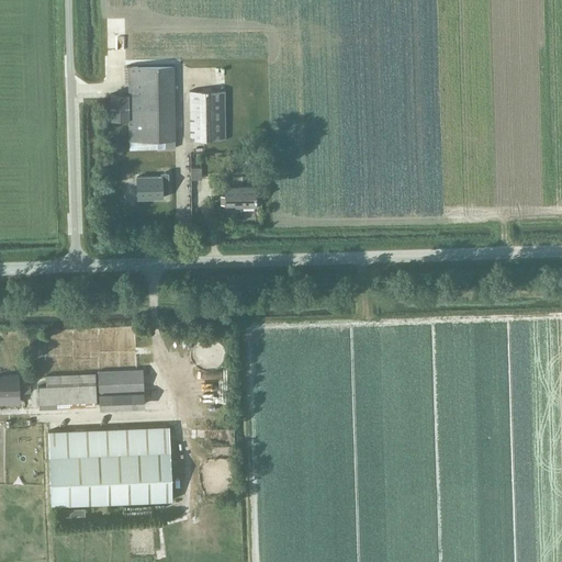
[(176,139),(175,65),(127,66),(127,93),(110,94),(111,120),(128,120),(128,141),(145,141),(145,148),(175,148),(175,139),(176,139)]
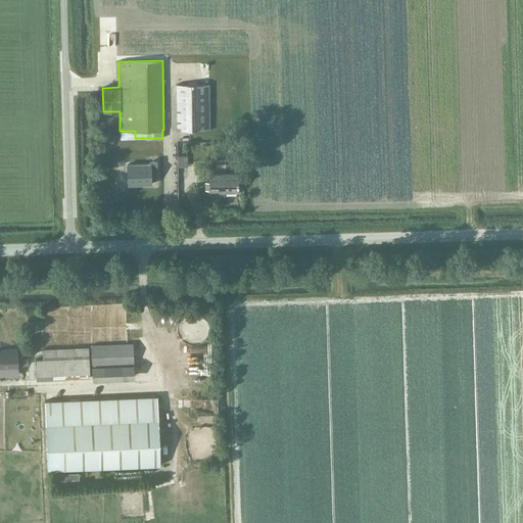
[(208,85),(176,85),(177,131),(209,131),(208,85)]
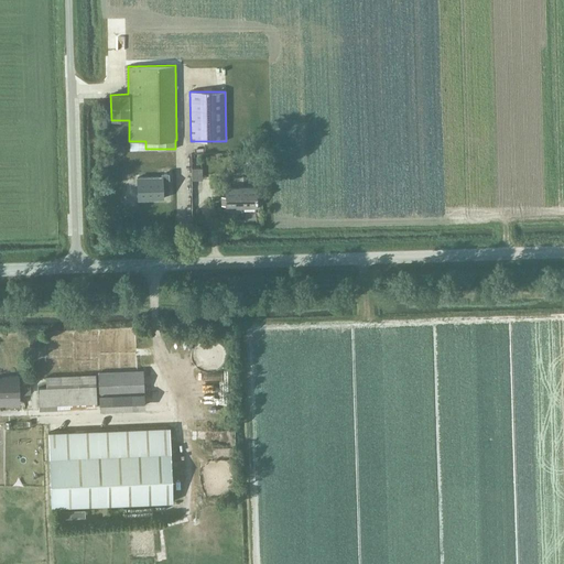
[(161,187),(167,187),(167,174),(161,174),(161,176),(138,177),(138,198),(162,198),(161,187)]
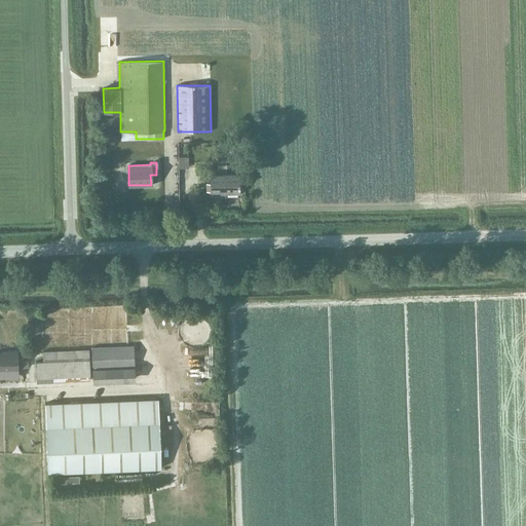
[(223,194),(237,193),(236,175),(209,176),(209,192),(223,191),(223,194)]
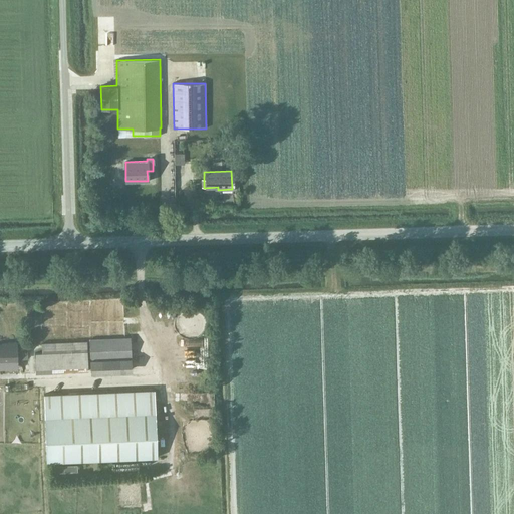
[(132,373),(131,339),(90,340),(91,375),(132,373)]
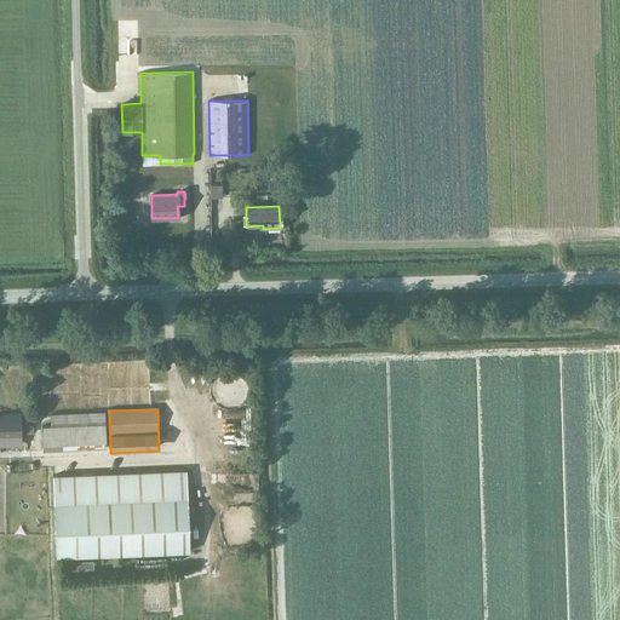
[(105,412),(50,413),(51,426),(42,426),(42,451),(107,448),(105,412)]
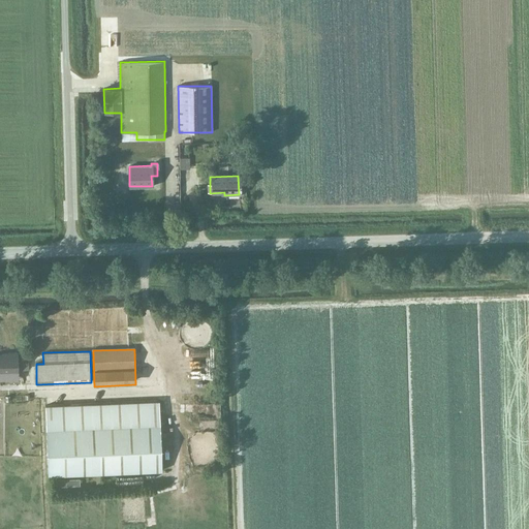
[(0,371),(18,371),(17,352),(6,352),(7,355),(0,354),(0,371)]
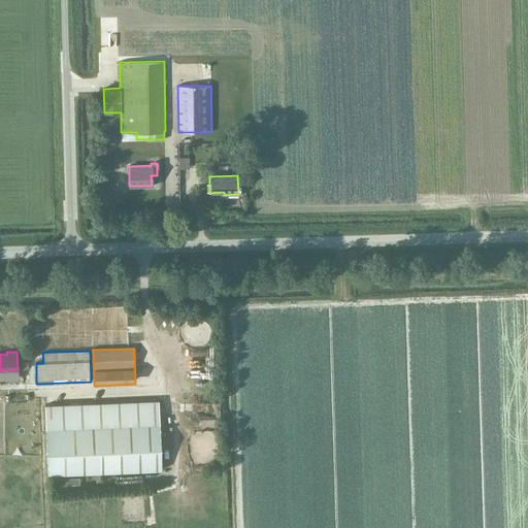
[(162,470),(160,424),(158,400),(44,405),(47,474),(162,470)]
